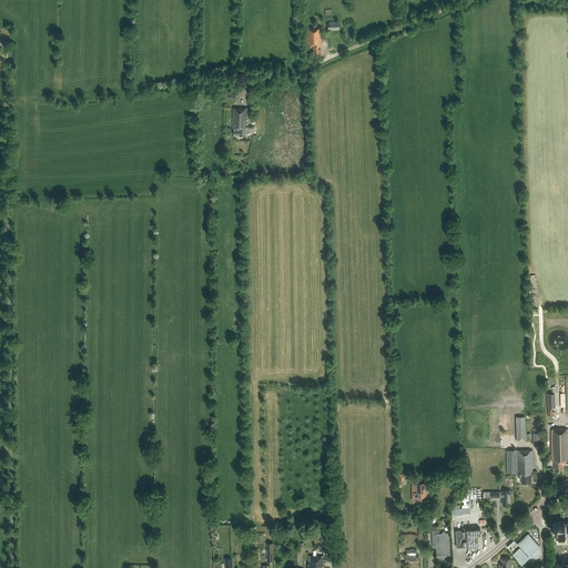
[(340,30),(338,21),(327,22),(328,31),(340,30)]
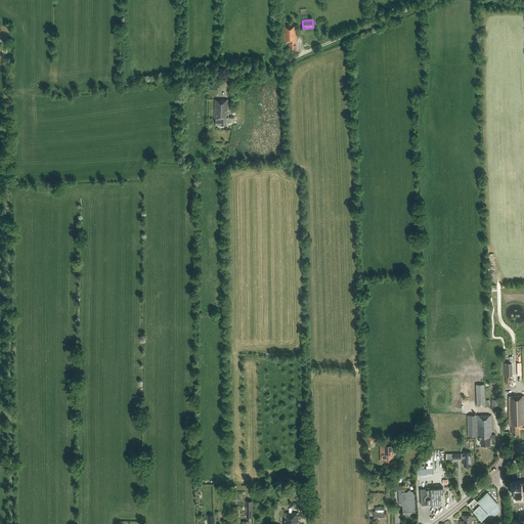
[(296,42),(297,42),(298,42),(297,25),(282,26),(284,42),(289,42),(290,50),(296,50),(296,42)]
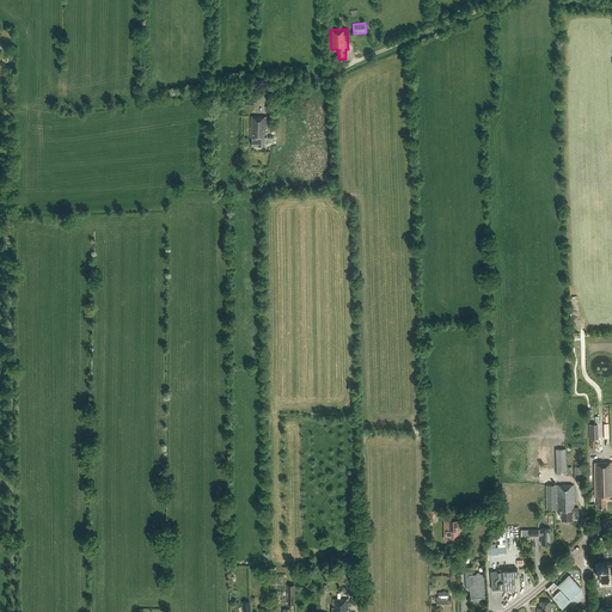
[(244,105),(255,106),(255,95),(244,95),(244,105)]
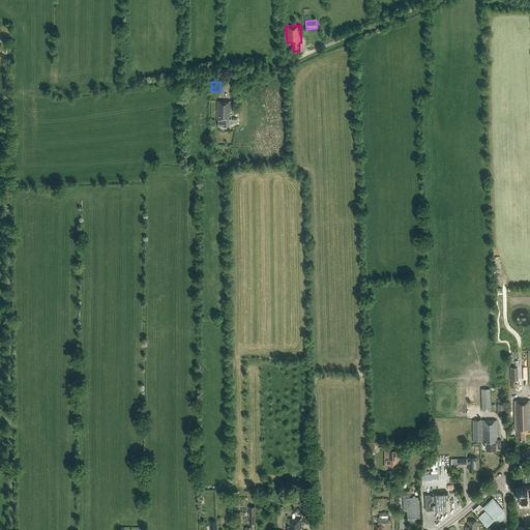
[(217,114),(216,113),(216,120),(218,120),(218,126),(230,126),(230,120),(231,120),(232,115),(230,115),(230,112),(232,112),(232,101),(217,101),(216,112),(217,112),(217,114)]
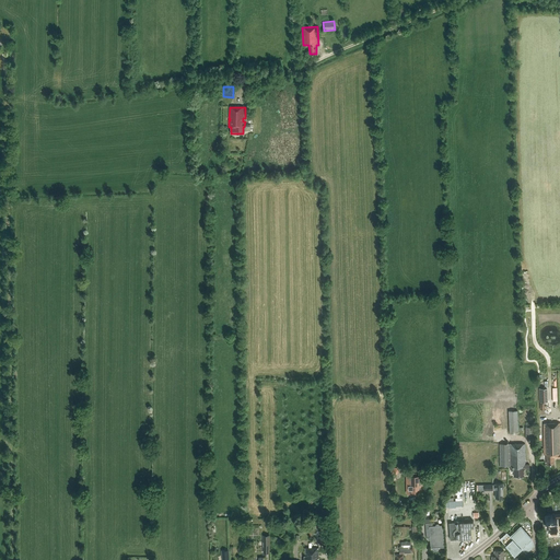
[(541,401),(549,400),(549,387),(540,387),(541,401)]
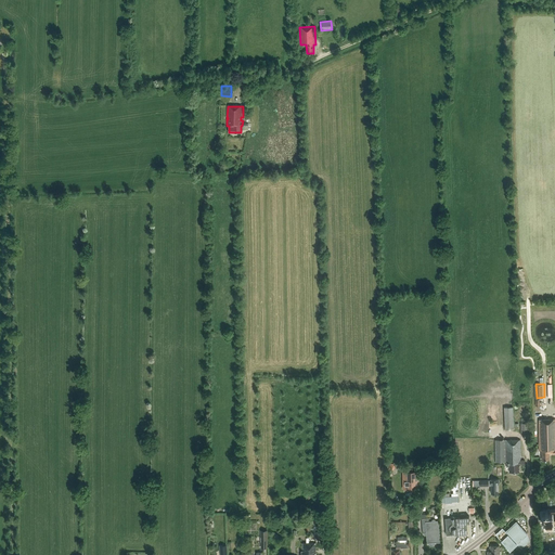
[(505,429),(514,429),(513,407),(504,408),(505,429)]
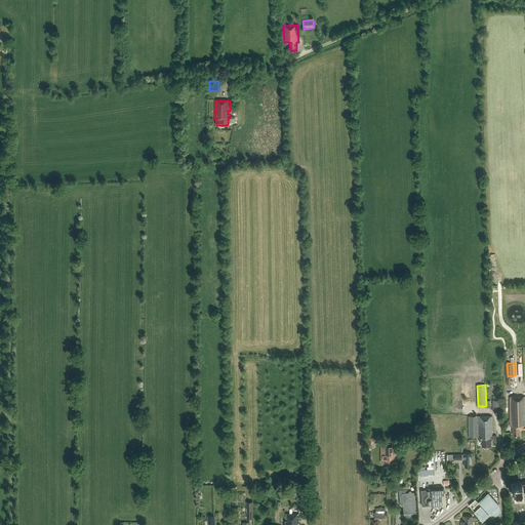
[(524,397),(510,397),(510,426),(513,426),(513,431),(513,435),(520,435),(519,430),(524,429),(524,397)]
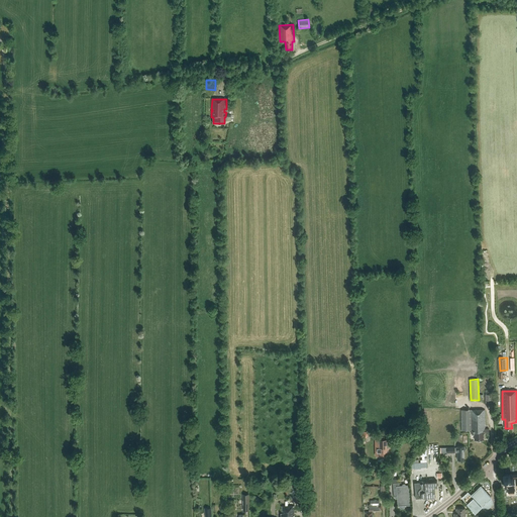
[(484,432),(489,432),(489,428),(485,429),(485,410),(484,410),(484,409),(471,410),(471,409),(461,409),(461,430),(471,430),(471,433),(474,433),(475,439),(484,439),(484,433),(484,432)]
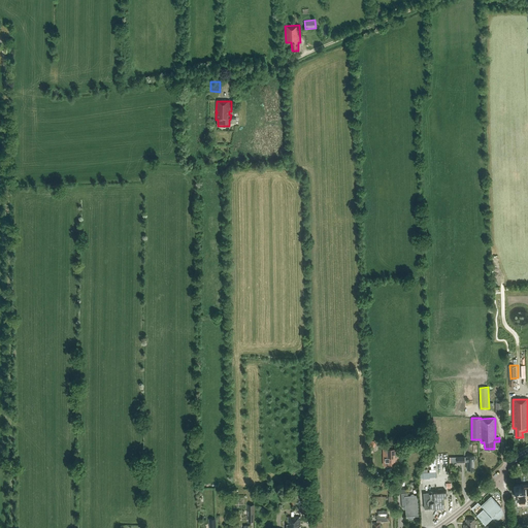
[(399,464),(398,449),(393,449),(393,444),(387,446),(387,449),(384,449),(384,464),(399,464)]
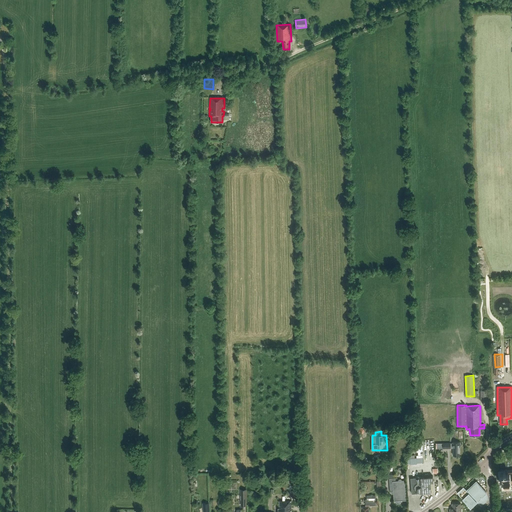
[(453,448),(453,455),(459,455),(459,447),(460,447),(460,442),(453,442),(453,443),(442,443),(442,448),(453,448)]
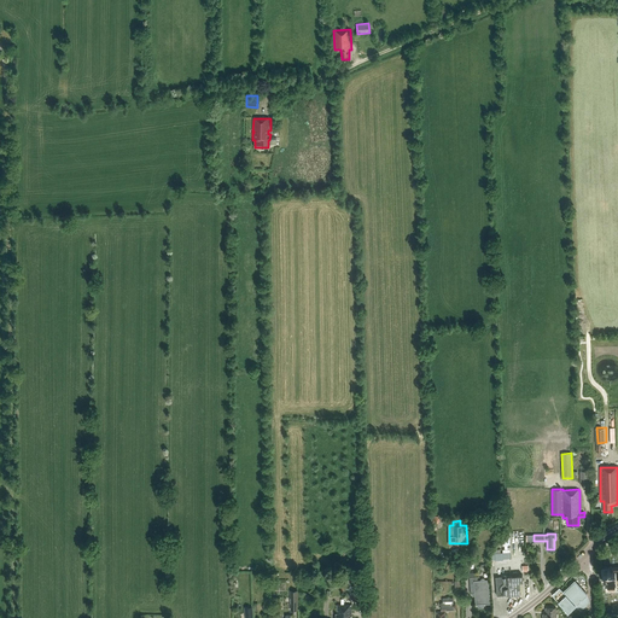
[(617,569),(611,569),(611,572),(607,572),(607,576),(607,579),(612,579),(612,582),(617,581),(617,569)]
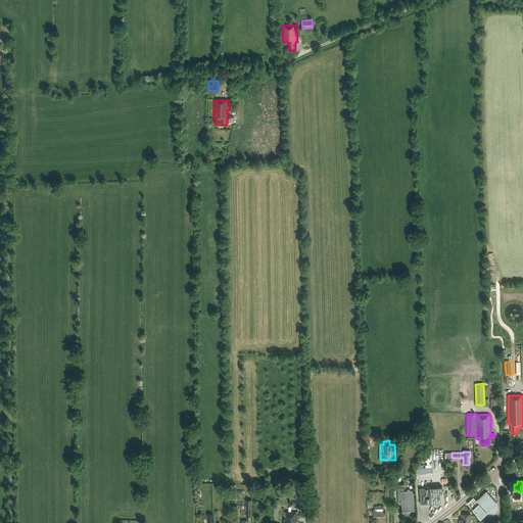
[(439,493),(442,493),(442,486),(419,488),(421,504),(440,503),(439,493)]
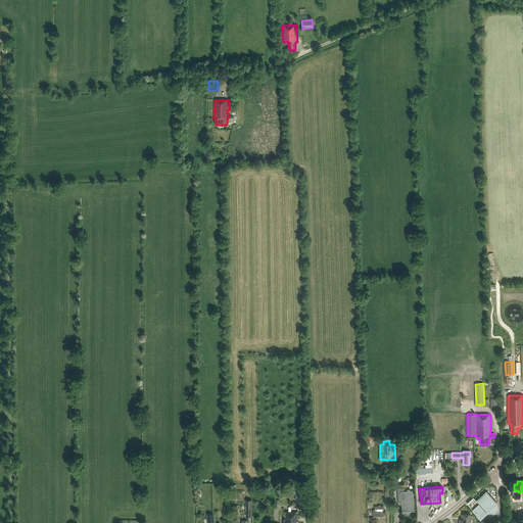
[(401,502),(398,502),(398,503),(400,505),(401,504),(402,511),(401,511),(401,512),(403,512),(405,514),(406,514),(408,514),(409,513),(410,512),(410,511),(415,511),(415,510),(414,490),(413,490),(410,490),(409,489),(407,489),(407,490),(403,491),(400,491),(401,502)]
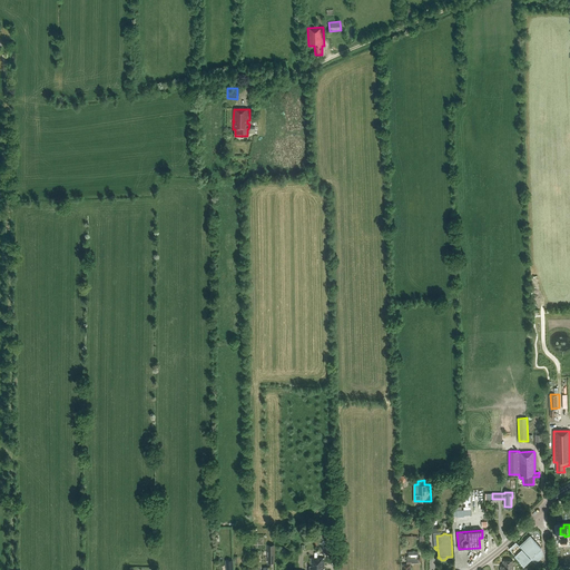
[(528,566),(526,563),(531,558),(536,563),(543,556),(541,549),(536,542),(532,539),(530,536),(519,546),(516,542),(509,549),(520,560),(519,560),(523,566),(523,567),(521,567),(521,569),(529,569),(529,567),(528,567),(528,566)]
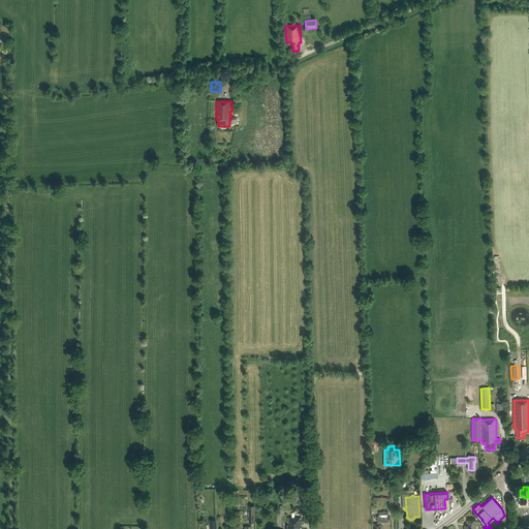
[(387,522),(387,520),(387,516),(387,511),(379,511),(379,516),(377,516),(378,524),(374,524),(374,528),(380,528),(381,522),(387,522)]
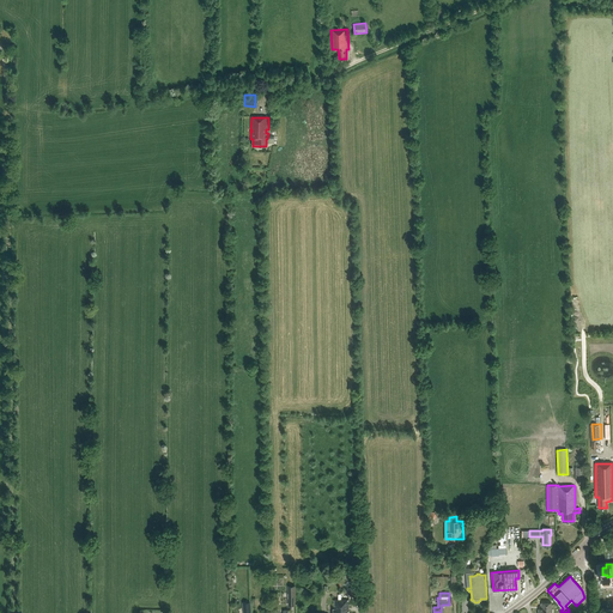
[(349,600),(341,600),(341,608),(340,608),(339,612),(346,612),(347,612),(349,612),(349,600)]
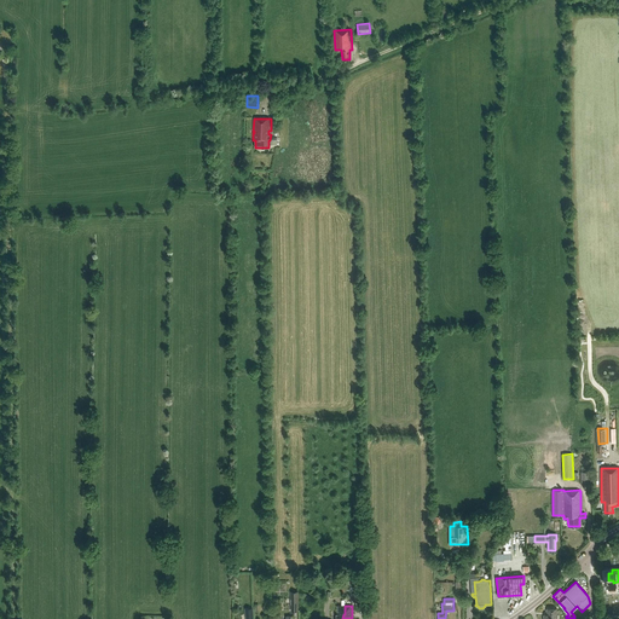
[(557,618),(557,614),(556,614),(556,608),(547,608),(547,614),(544,614),(544,618),(543,618),(542,618),(557,618)]
